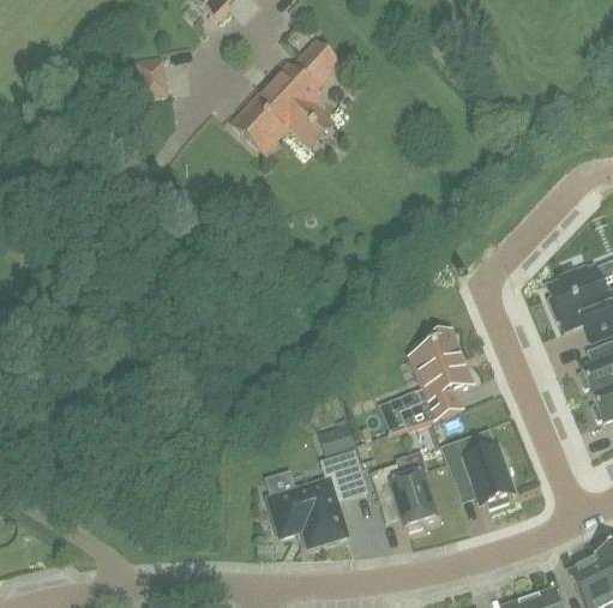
[(198,0),(218,20),(230,8),(226,4),(229,0),(198,0)]
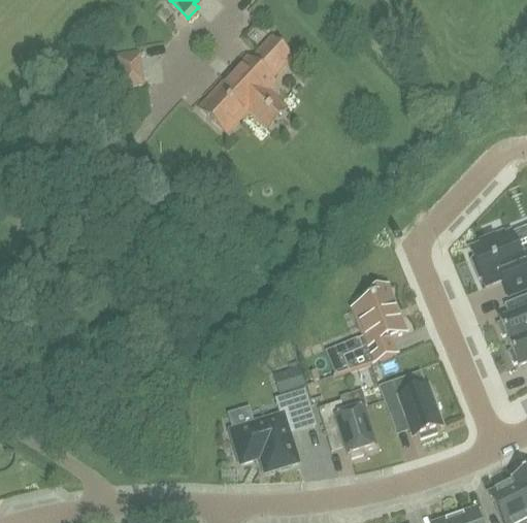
[(249,56),(235,69),(224,82),(250,106),(262,117),(268,110),(269,111),(273,107),(272,106),(278,99),(267,88),(274,79),(271,76),(292,55),(273,36),(252,59),(249,56)]
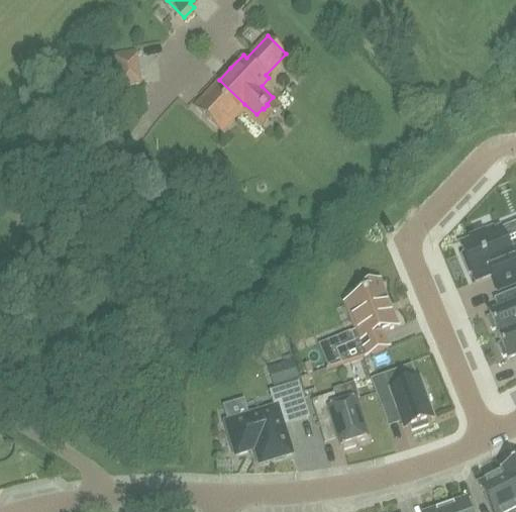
[(145,48),(116,50),(118,84),(147,82),(145,48)]
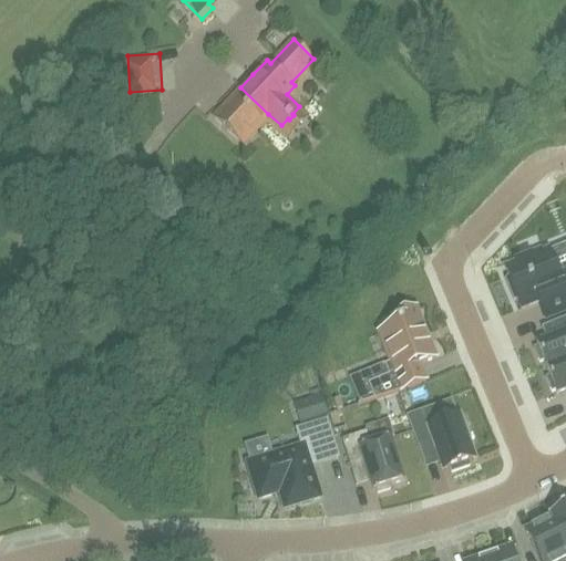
[(268,114),(240,87),(216,114),(244,139),(268,114)]
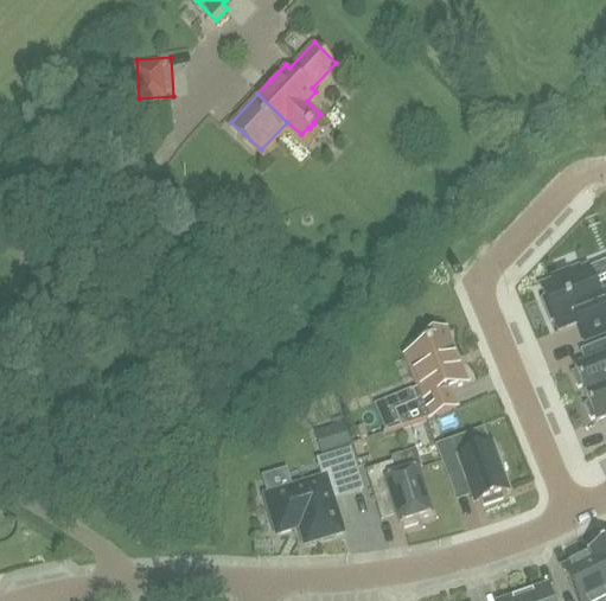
[(423,276),(433,285),(448,269),(439,261),(423,276)]
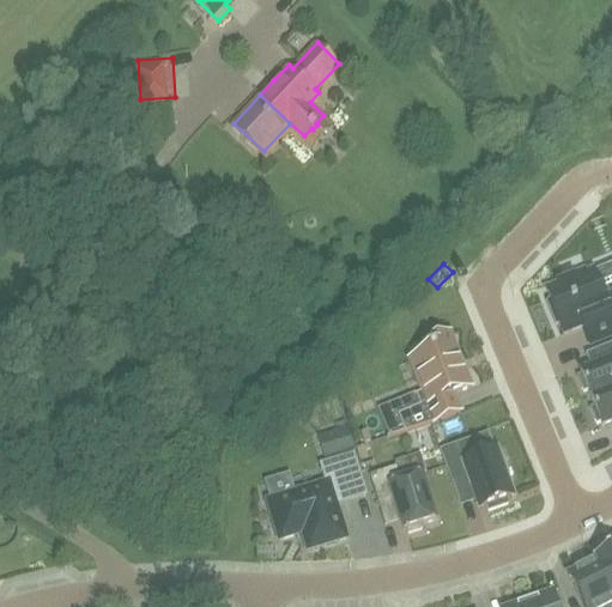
[(611,290),(605,293),(597,274),(594,267),(587,269),(586,266),(567,274),(568,278),(547,286),(551,295),(547,298),(557,321),(562,321),(565,329),(583,322),(591,340),(611,331),(611,290)]
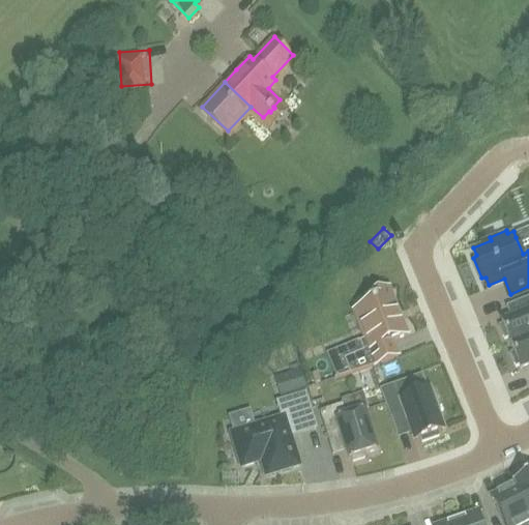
[(446,254),(463,248),(459,235),(442,242),(446,254)]
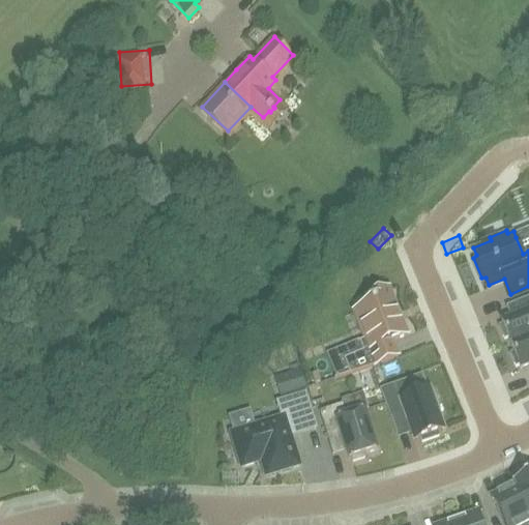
[(460,293),(481,285),(468,250),(446,258),(460,293)]
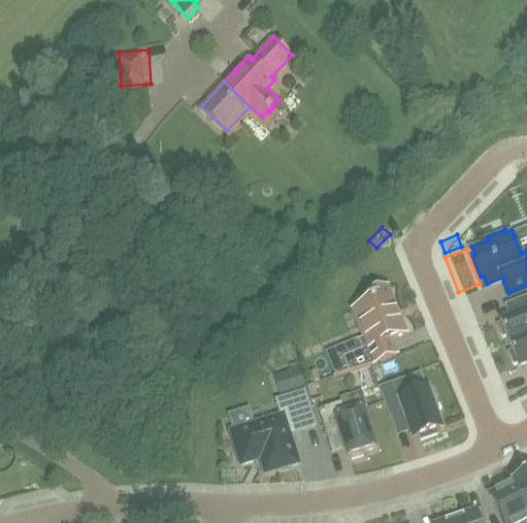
[(368,301),(354,307),(364,334),(359,336),(363,347),(344,354),(350,368),(369,362),(398,351),(392,335),(407,329),(389,285),(366,294),(368,301)]
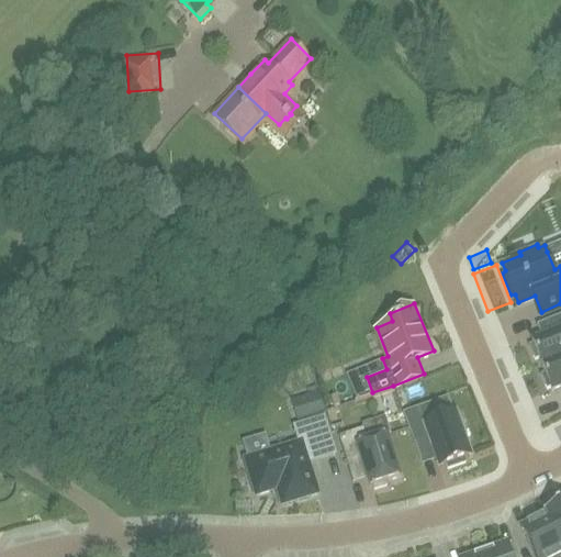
[(560,326),(542,334),(533,337),(534,341),(529,342),(536,356),(539,355),(542,363),(560,354),(560,312),(556,314),(560,326)]
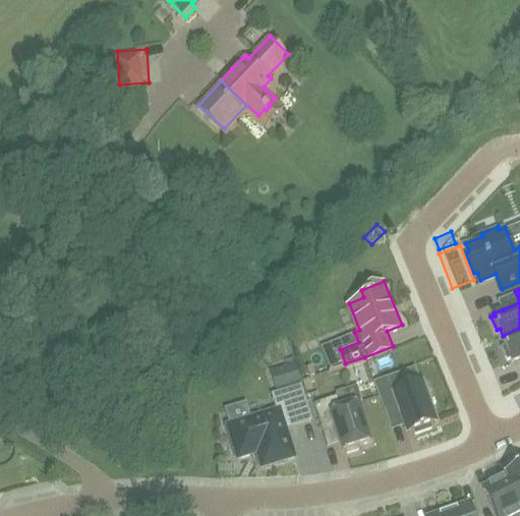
[(519,328),(503,336),(506,343),(502,344),(507,357),(511,355),(512,358),(519,354),(519,328)]
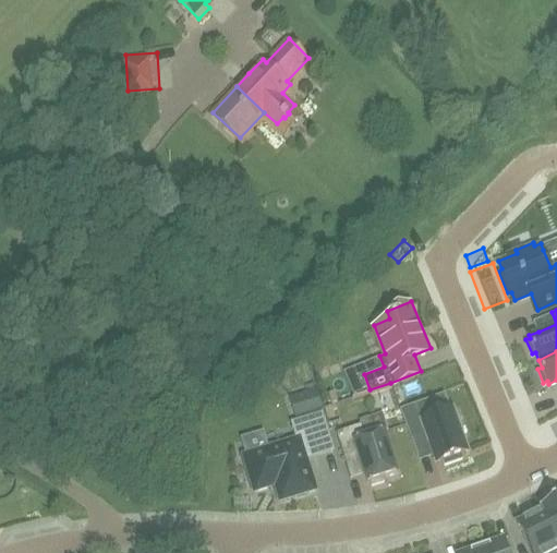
[(325,395),(297,401),(300,413),(328,407),(325,395)]
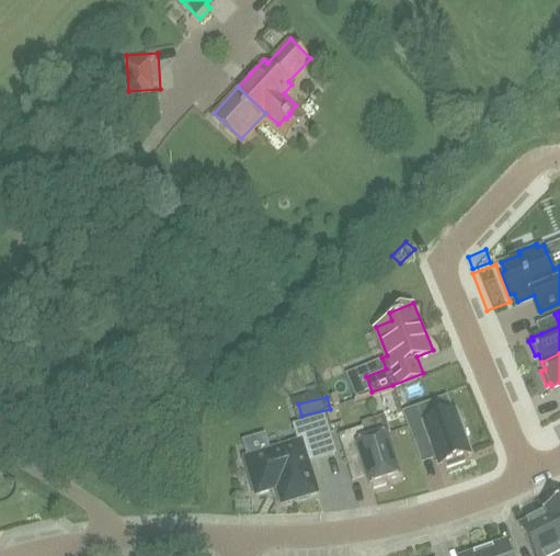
[(441,463),(446,461),(447,465),(466,458),(465,454),(470,452),(464,433),(467,432),(459,411),(456,412),(455,410),(454,410),(433,417),(427,400),(404,409),(414,437),(430,431),(437,454),(441,463)]
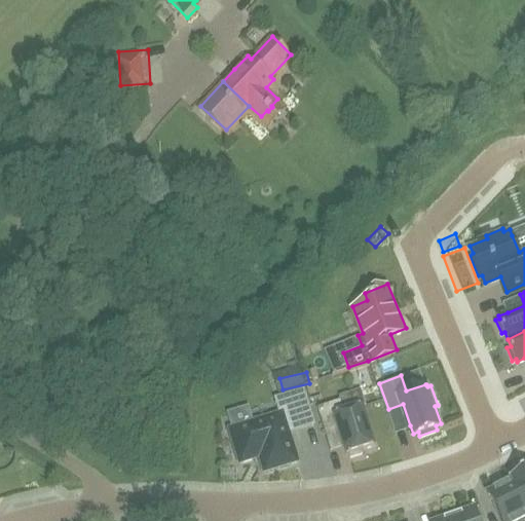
[(262,458),(265,469),(297,458),(287,423),(310,416),(312,421),(313,421),(303,388),(276,397),(282,411),(231,428),(240,459),(256,455),(258,452),(263,455),(262,458)]
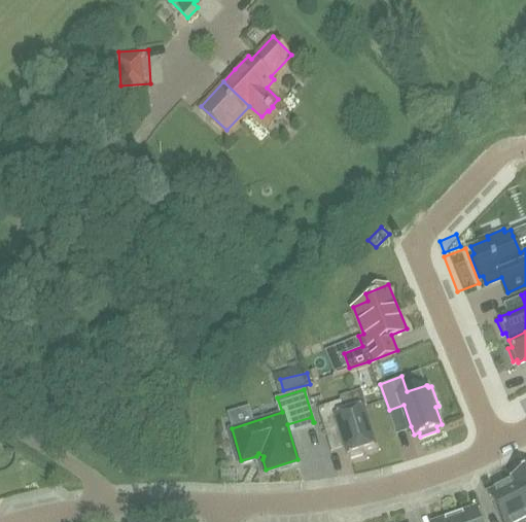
[(340,427),(346,445),(348,453),(350,452),(351,456),(364,452),(362,448),(376,444),(363,405),(346,410),(342,397),(318,405),(326,431),(340,427)]
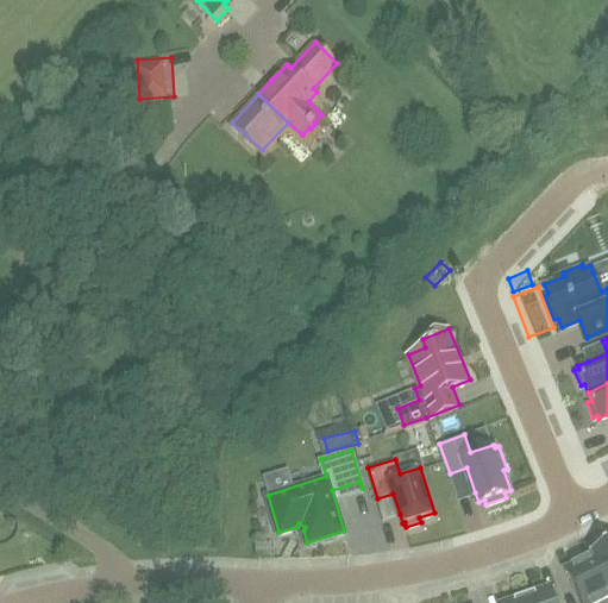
[(95,482),(101,473),(95,469),(89,478),(95,482)]
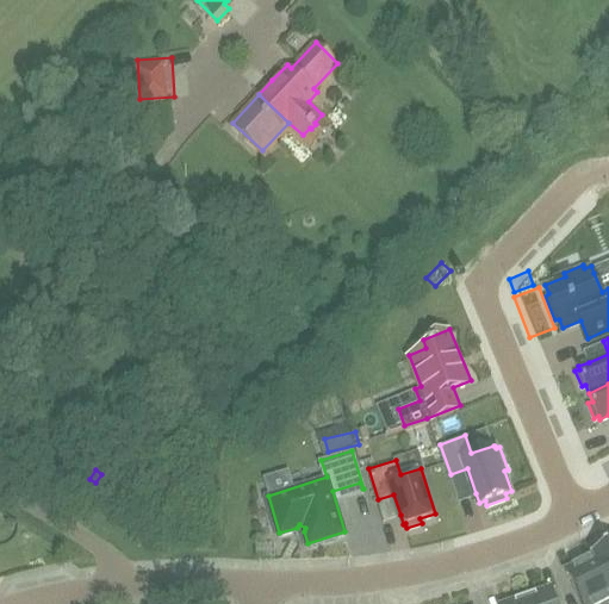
[(608,543),(592,552),(594,554),(595,554),(608,583),(608,543)]
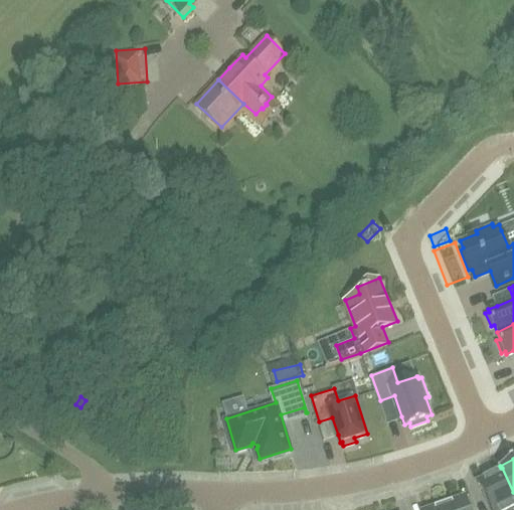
[(501,468),(478,480),(493,509),(505,509),(513,505),(513,492),(502,468),(501,468)]
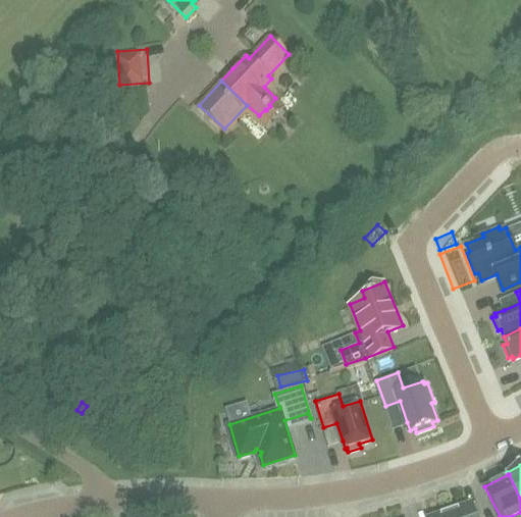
[(450,510),(452,516),(476,516),(471,502),(450,510)]
